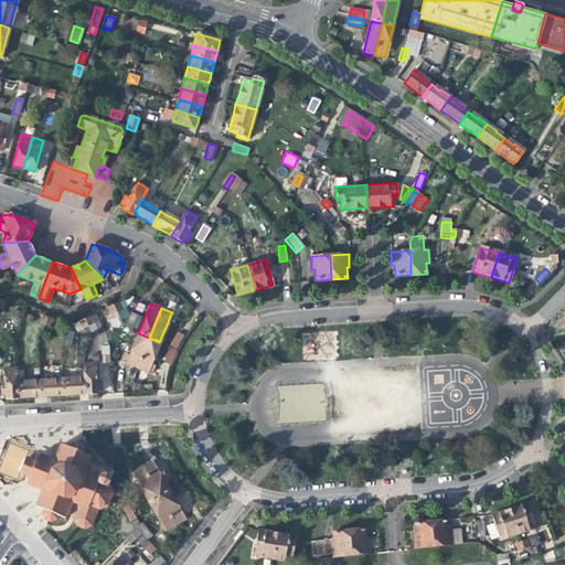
[(123,327),(126,328),(130,330),(136,315),(129,312),(123,327)]
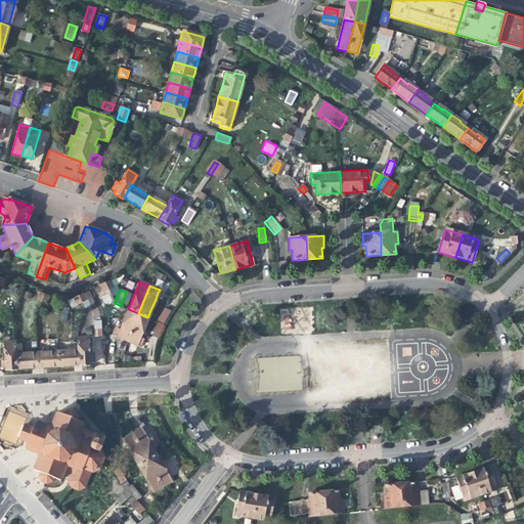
[(169,311),(163,308),(157,319),(163,322),(169,311)]
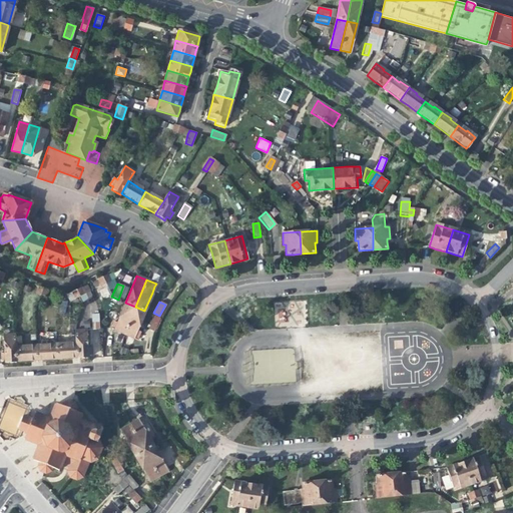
[(114,329),(123,334),(124,331),(135,307),(125,303),(114,329)]
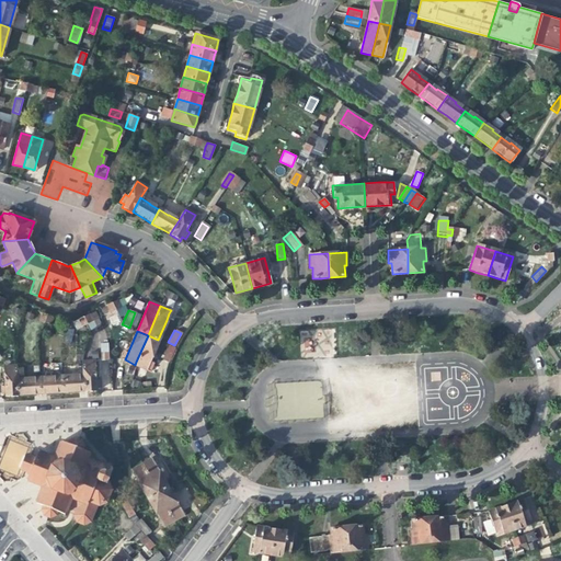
[(146,369),(158,340),(148,335),(136,362),(135,365),(142,368),(146,369)]
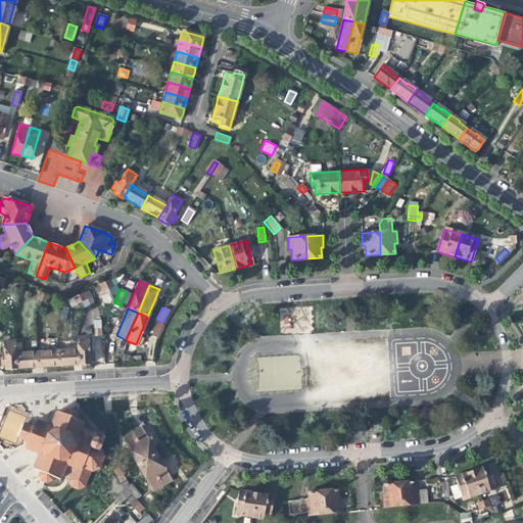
[(93,320),(94,335),(102,334),(101,319),(93,320)]
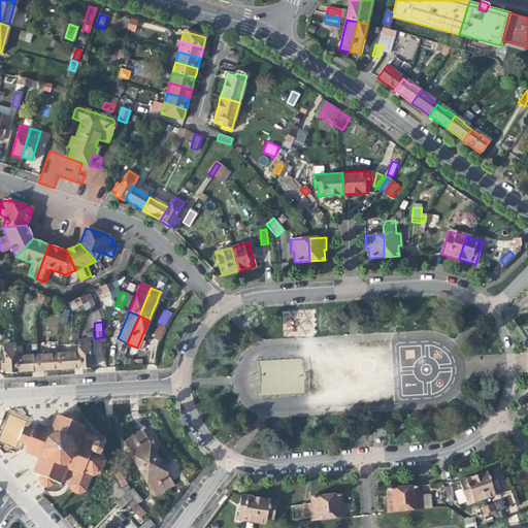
[(158,326),(152,337),(159,341),(165,328),(158,326)]
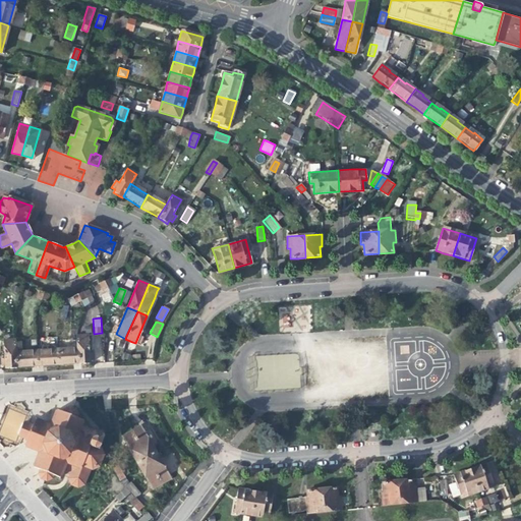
[(76,337),(77,350),(78,362),(78,364),(84,363),(89,363),(89,360),(93,360),(92,352),(88,352),(88,336),(76,337)]
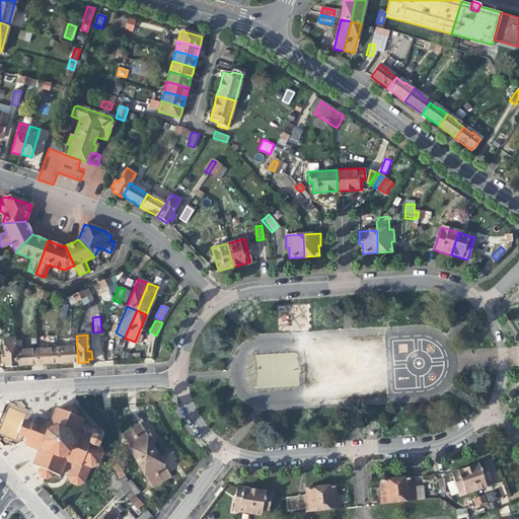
[(15,366),(15,365),(14,351),(14,340),(3,340),(4,356),(1,356),(1,364),(5,364),(5,367),(15,366)]
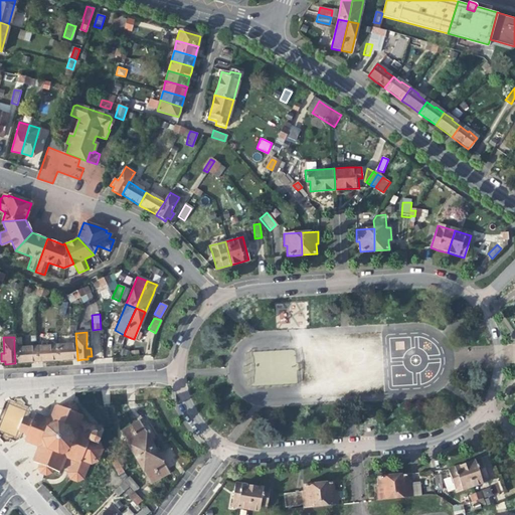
[(66,345),(56,346),(57,360),(66,359),(77,358),(76,346),(66,347),(66,345)]
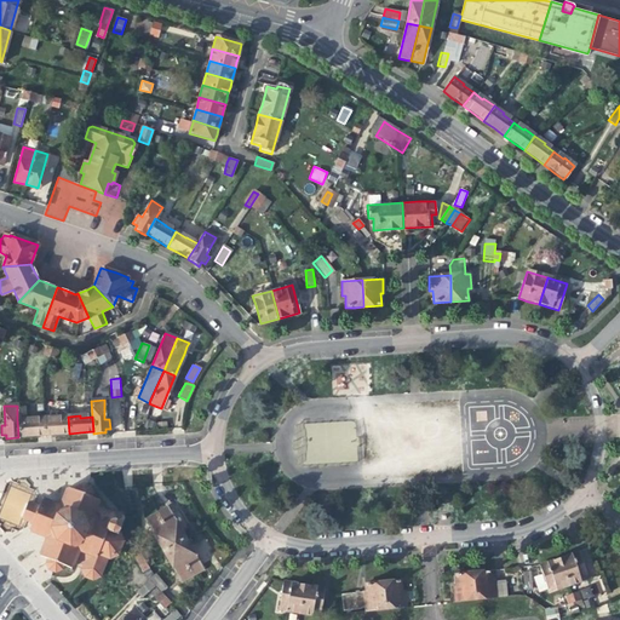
[(56,418),(42,419),(44,435),(56,434),(69,434),(68,417),(56,417),(56,418)]
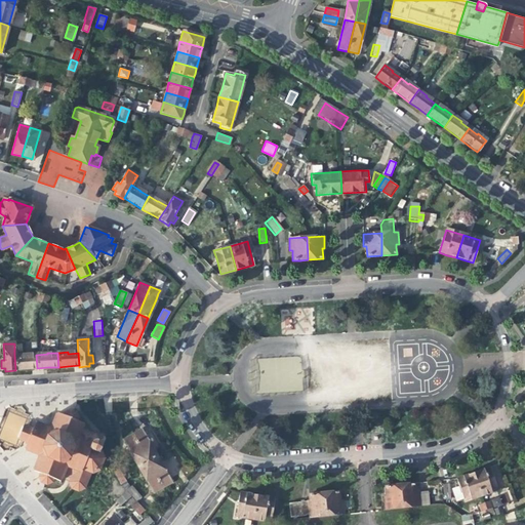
[(26,355),(14,355),(15,369),(27,368),(37,368),(36,355),(26,356),(26,355)]
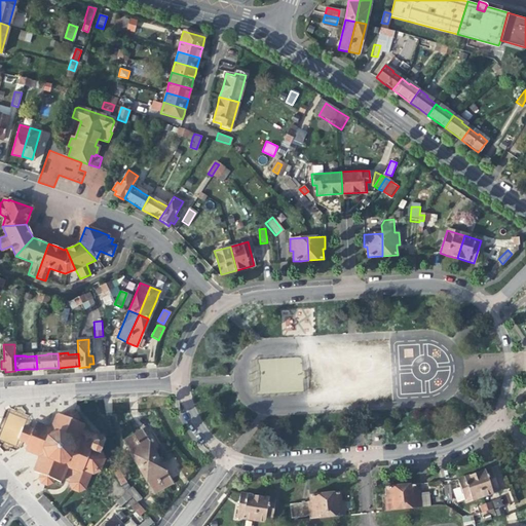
[(261,393),(303,391),(302,358),(259,360),(261,393)]
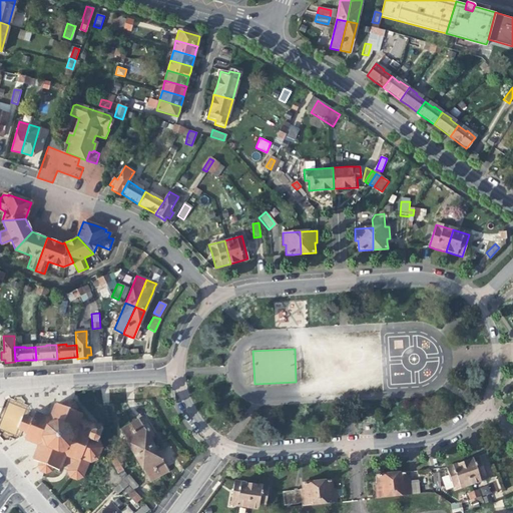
[(67,472),(70,477),(76,480),(82,478),(88,462),(90,463),(96,460),(101,449),(97,442),(103,429),(80,419),(82,414),(75,411),(77,408),(74,403),(69,401),(65,402),(63,406),(56,403),(49,420),(33,413),(30,420),(22,416),(17,428),(25,432),(22,438),(38,445),(32,460),(39,463),(38,467),(39,471),(45,474),(50,472),(52,469),(58,472),(61,464),(69,468),(67,472)]
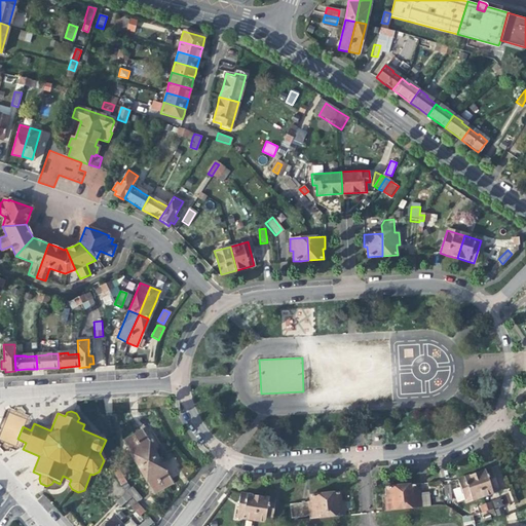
[(138,433),(133,436),(147,461),(156,456),(141,431),(138,433)]
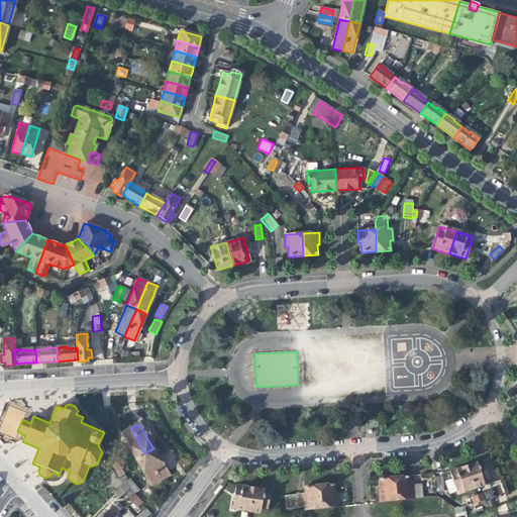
[(120,434),(135,459),(144,453),(130,428),(125,431),(120,434)]
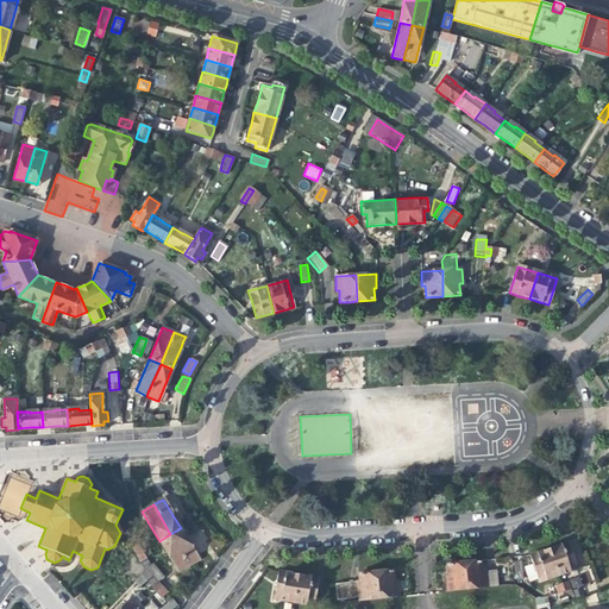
[(189,545),(181,528),(170,534),(188,565),(199,559),(189,545)]
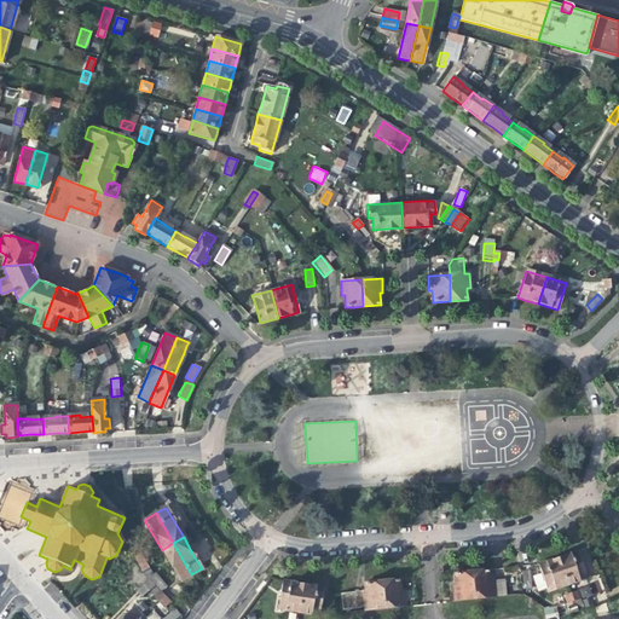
[(180,582),(191,574),(173,543),(162,550),(172,567),(180,582)]
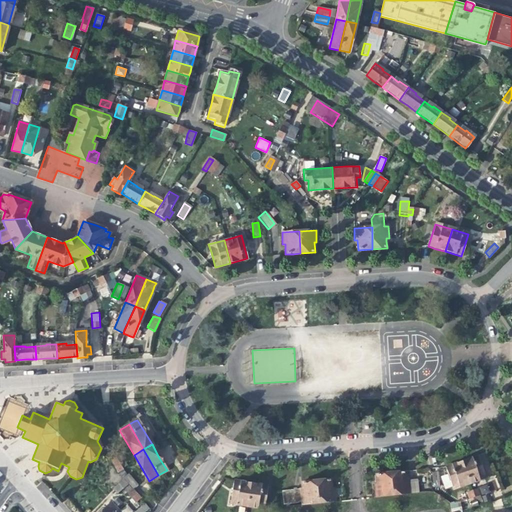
[(472,458),(461,461),(469,483),(484,478),(477,456),(472,458)]
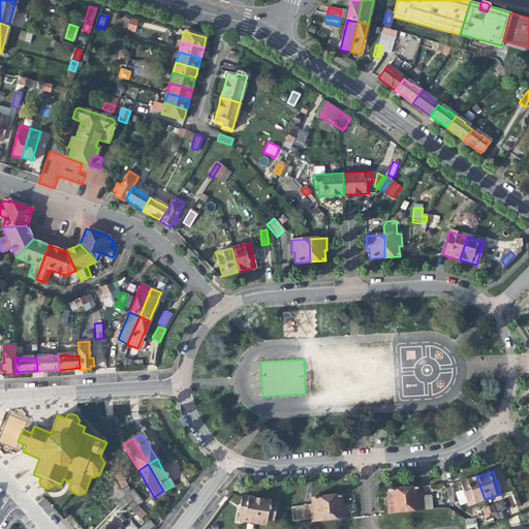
[(468,505),(485,499),(476,476),(465,480),(461,483),(460,483),(468,505)]
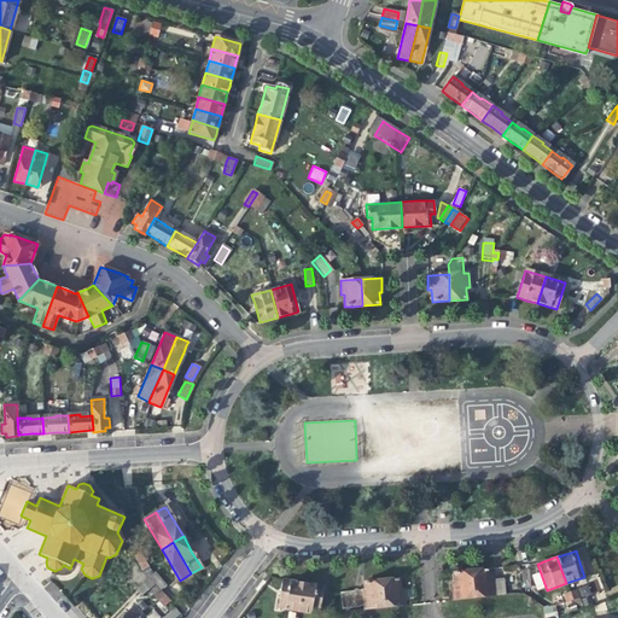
[(488,569),(471,571),(474,596),(508,593),(506,577),(493,578),(493,579),(489,581),(488,569)]
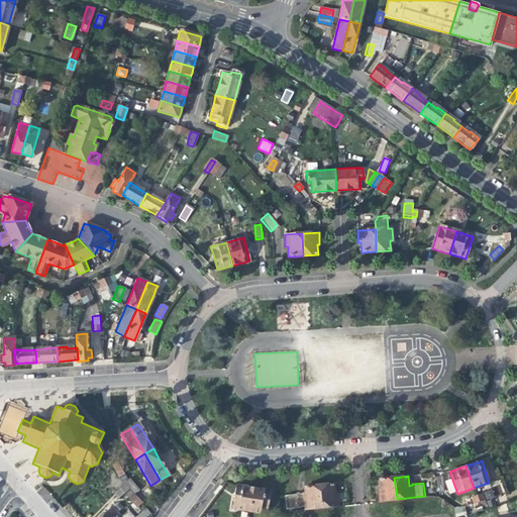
[(379,501),(397,499),(394,478),(380,479),(381,489),(378,489),(379,501)]
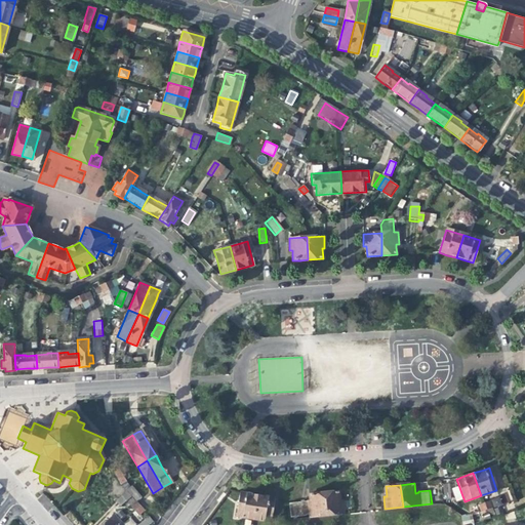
[(130,486),(125,491),(130,497),(134,502),(140,497),(130,486)]
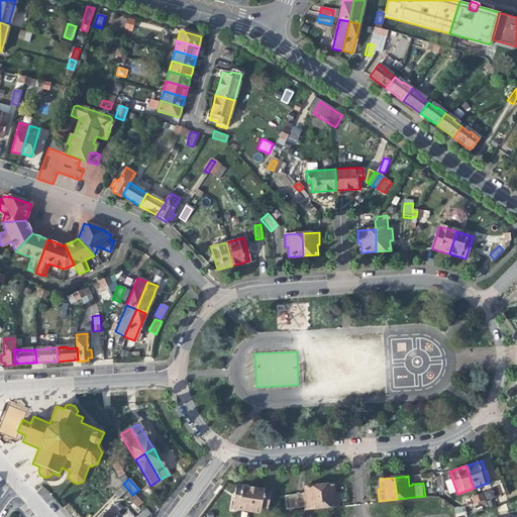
[(118,499),(128,490),(123,484),(113,494),(118,499)]
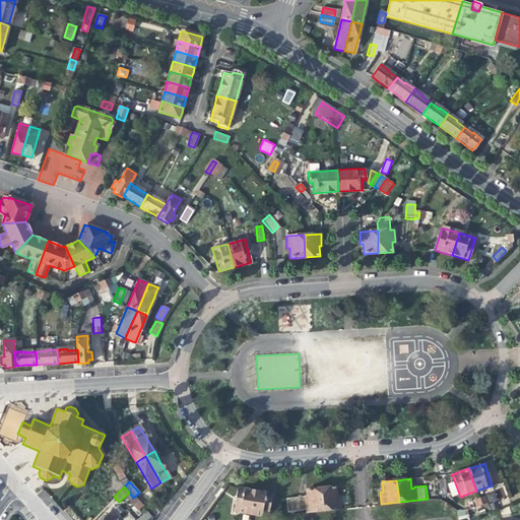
[(335,488),(321,489),(324,510),(340,509),(339,497),(336,497),(335,493),(335,488)]
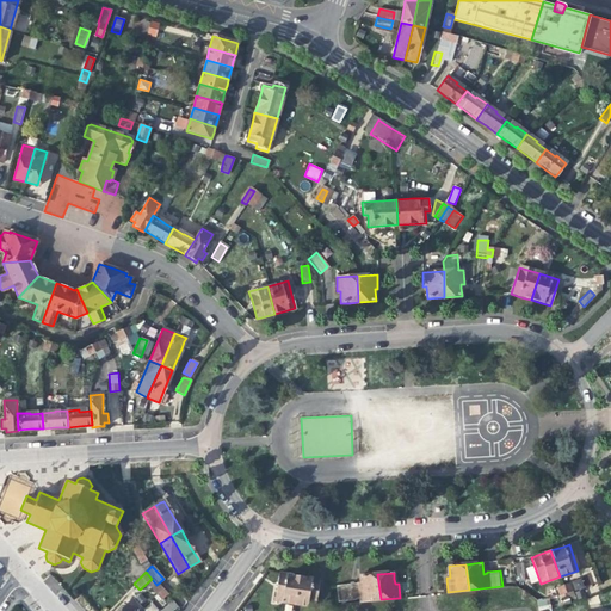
[(273,602),(292,605),(298,576),(278,574),(276,586),(273,602)]
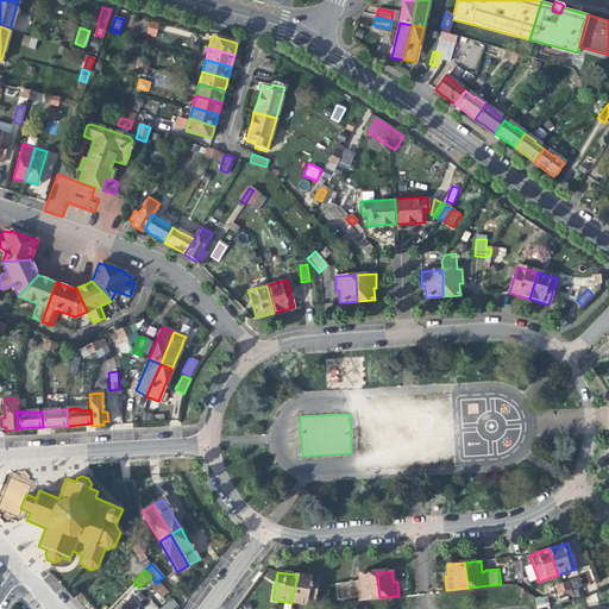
[(338,603),(380,597),(376,572),(366,573),(358,575),(359,582),(336,584),(338,603)]
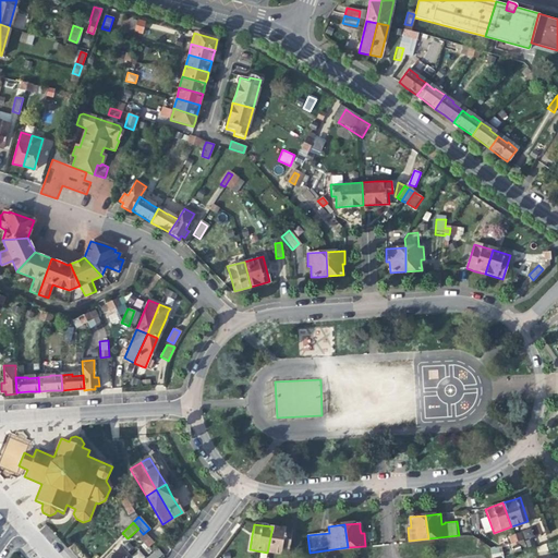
[(284,529),(273,526),(267,553),(287,556),(291,530),(284,529)]
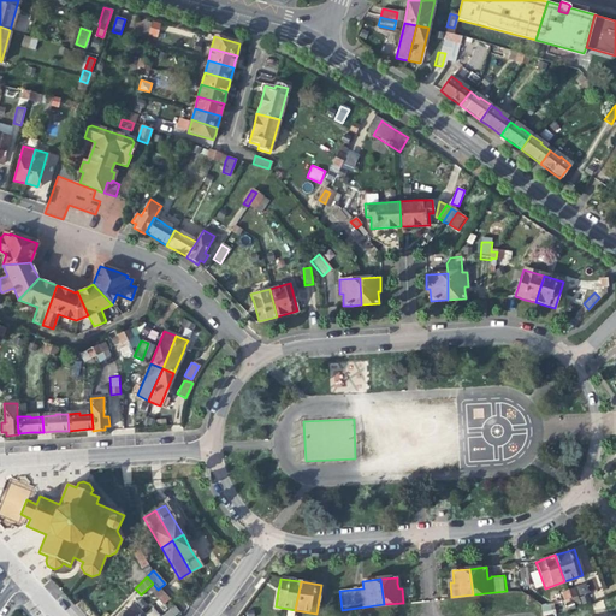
[(140,615),(142,614),(134,604),(120,615),(140,615)]
